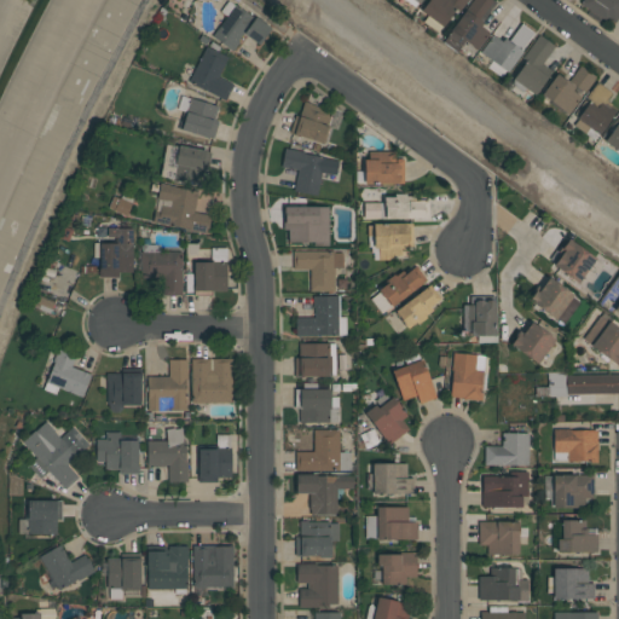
[(212,38),(232,51),(243,34),(259,45),(270,28),(227,0),(220,12),(225,16),(212,38)]
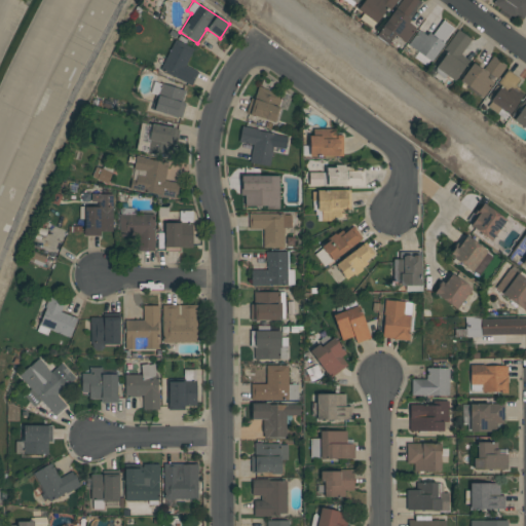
[(364,0),(357,10),(378,25),(395,0),(364,0)]
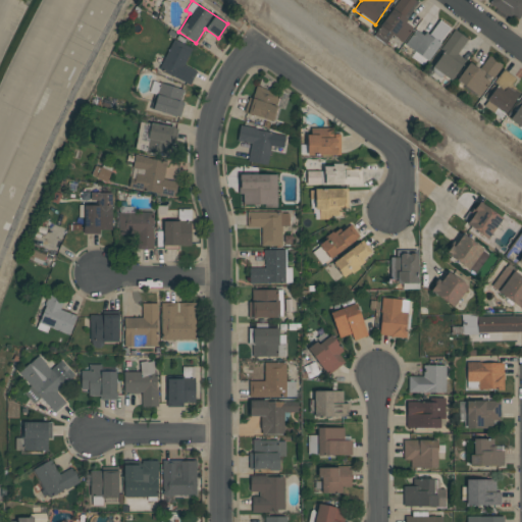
[(412,28),(404,21),(417,2),(413,0),(398,0),(373,36),(385,44),(392,35),(402,43),(412,28)]
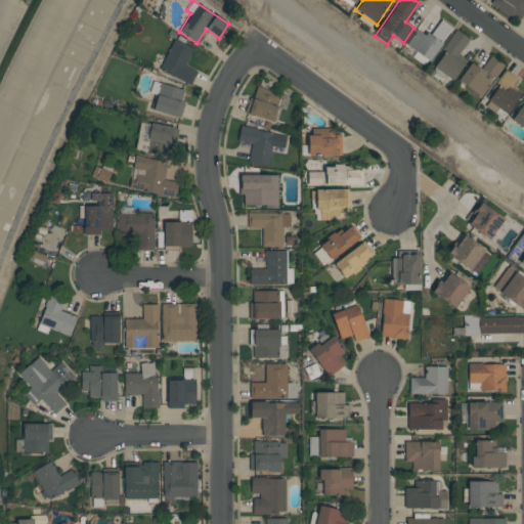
[(523,0),(493,0),(491,5),(520,22),(523,12),(523,0)]
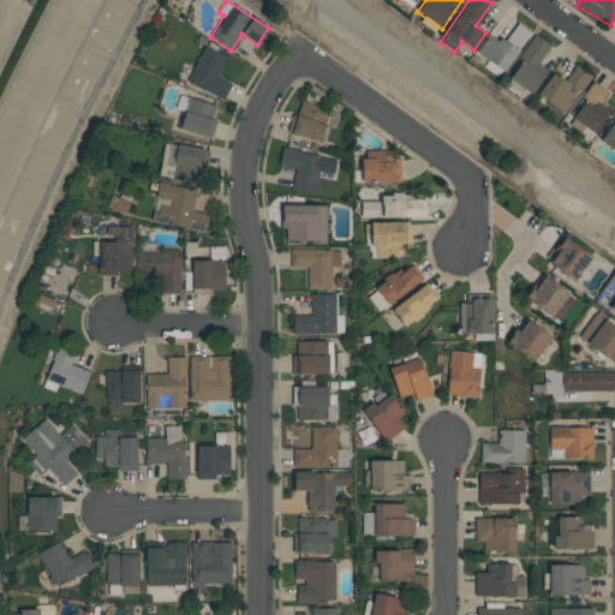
[(490,34),(477,54),(488,61),(483,67),(499,78),(530,33),(517,24),(503,43),(490,34)]
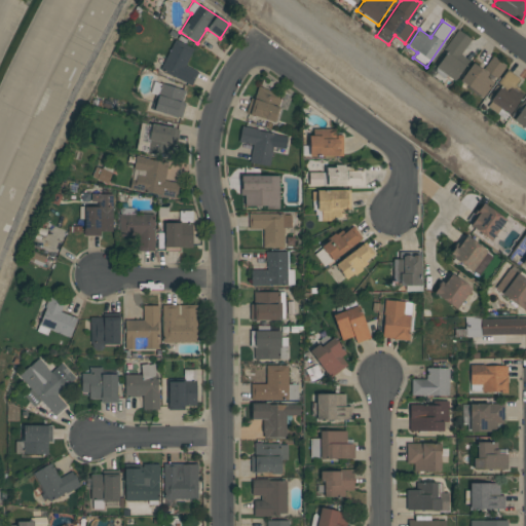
[(453,81),(468,61),(460,55),(471,40),(459,32),(434,67),(453,81)]
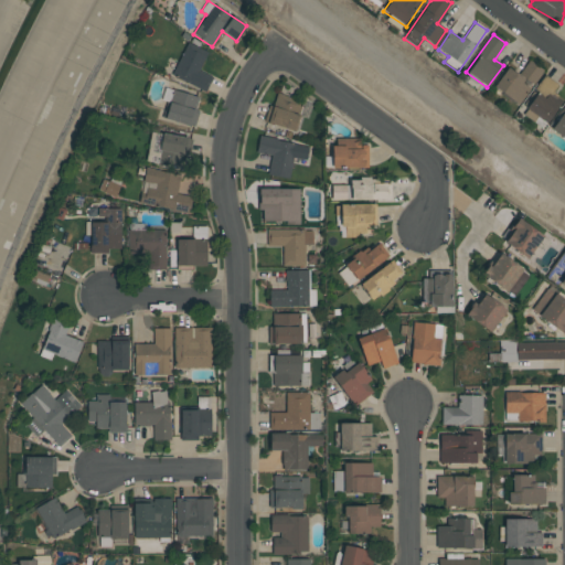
[(208,51),(187,42),(172,77),(205,91),(212,76),(199,71),(208,51)]
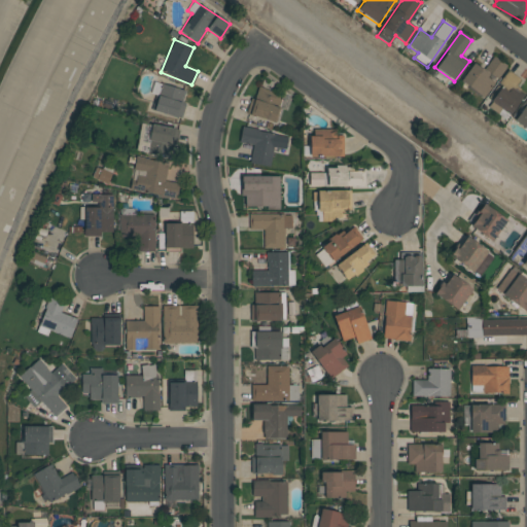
[(506,66),(493,57),(484,70),(473,63),(460,81),(484,98),(506,66)]
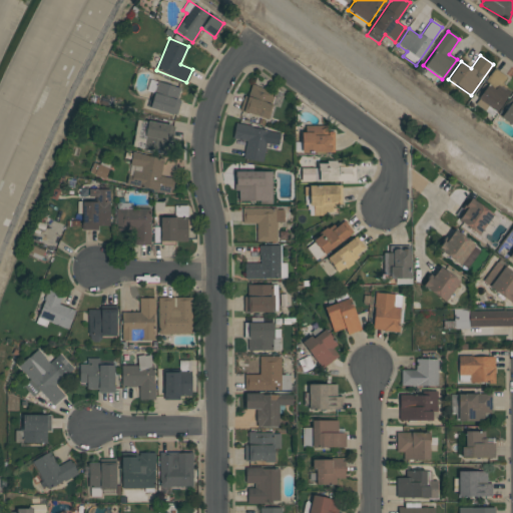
[(506,77),(494,69),(486,81),(488,82),(477,99),(496,112),(510,91),(501,85),(506,77)]
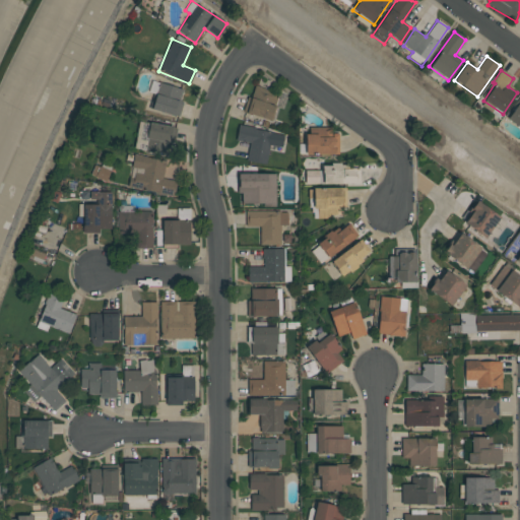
[(182,93),(157,86),(150,110),(179,118),(183,101),(180,100),(182,93)]
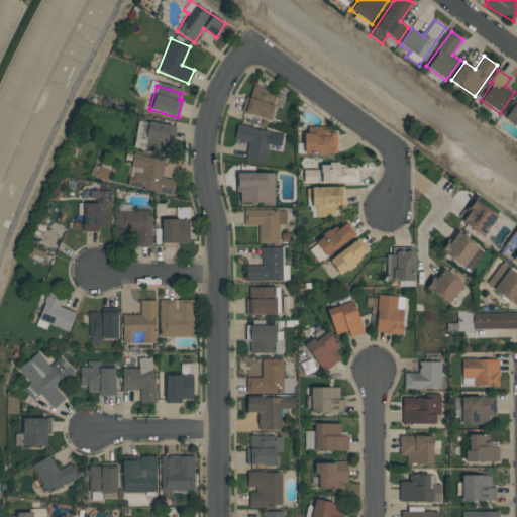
[(270,119),(276,92),(249,86),(243,113),(270,119)]
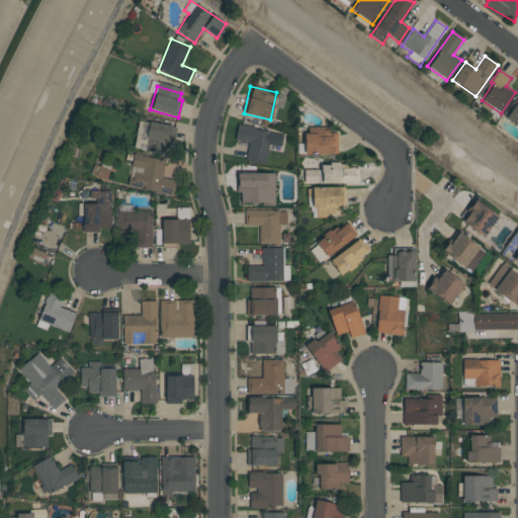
[(517,127),(517,96),(504,119),(517,127)]
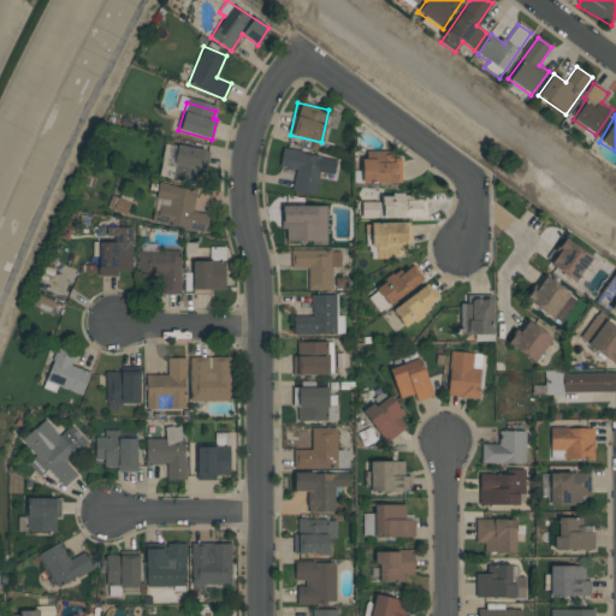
[(200,184),(207,150),(177,144),(170,178),(200,184)]
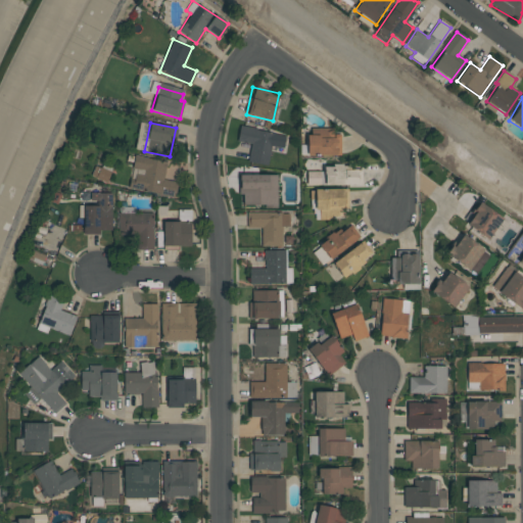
[(268,165),(271,146),(284,148),(286,135),(239,127),(237,142),(251,144),(248,162),(268,165)]
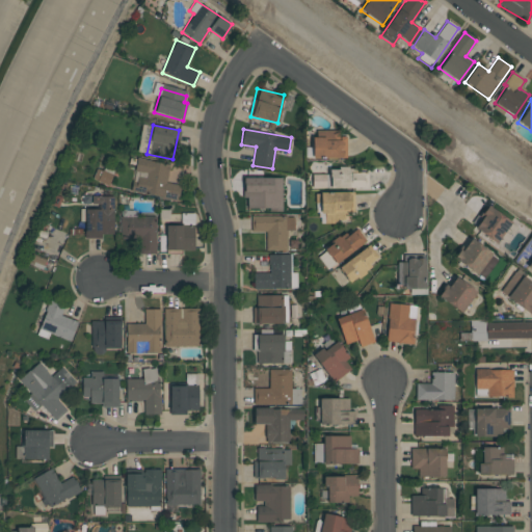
[(312,158),(346,159),(347,140),(338,140),(338,131),(321,131),(320,138),(313,137),(312,158)]
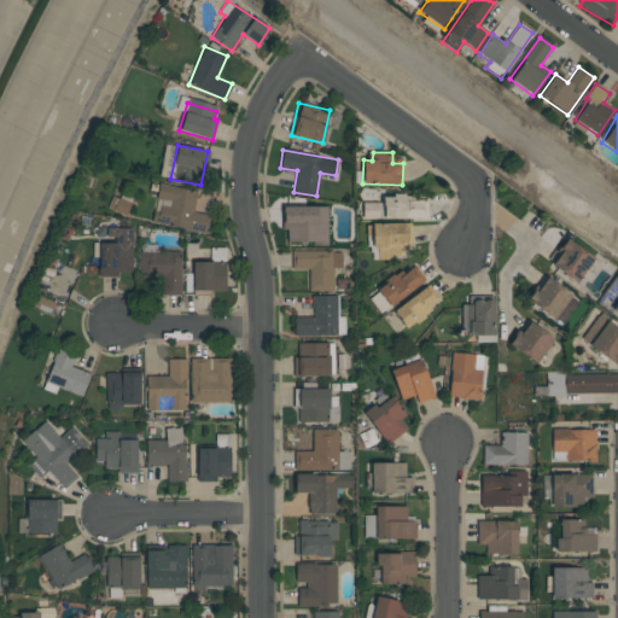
[(197,192),(158,184),(156,198),(169,202),(169,207),(157,204),(153,223),(205,233),(209,216),(193,213),(197,192)]
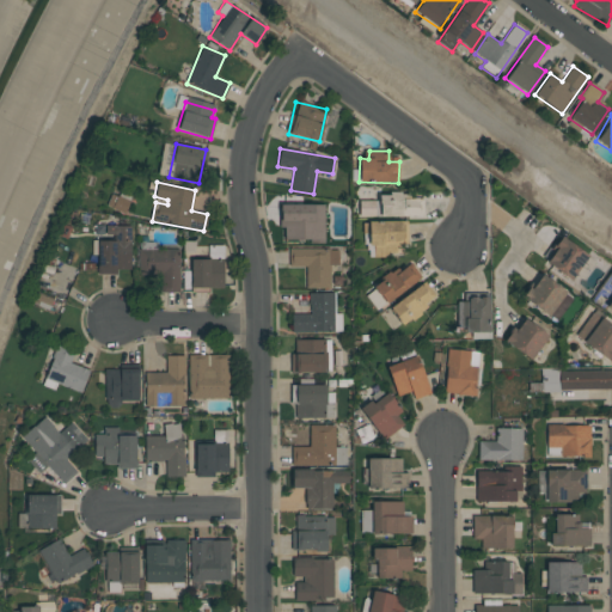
[(422,216),(422,194),(380,195),(380,216),(422,216)]
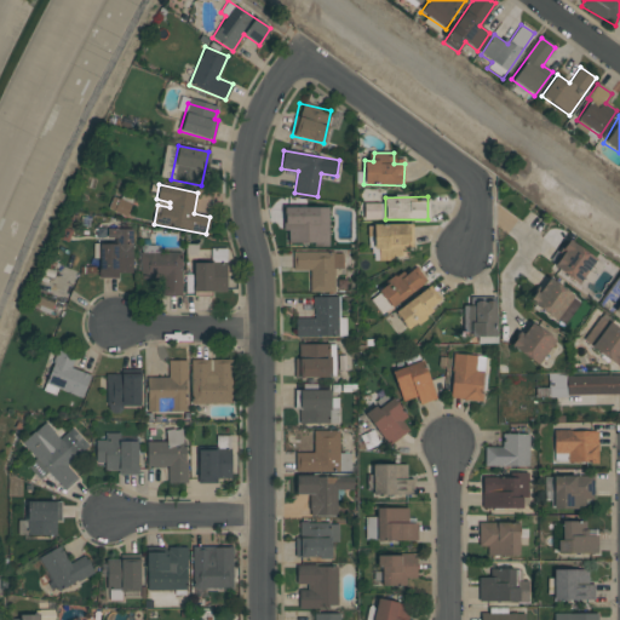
[(363,204),(363,219),(384,219),(384,204),(363,204)]
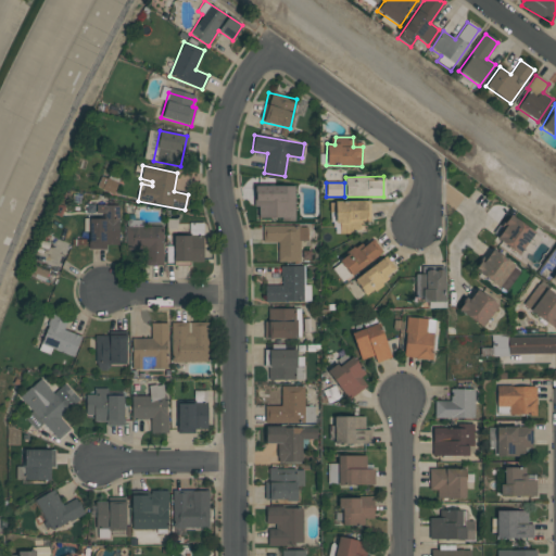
[(294,186),(256,185),(255,218),(294,219),(294,186)]
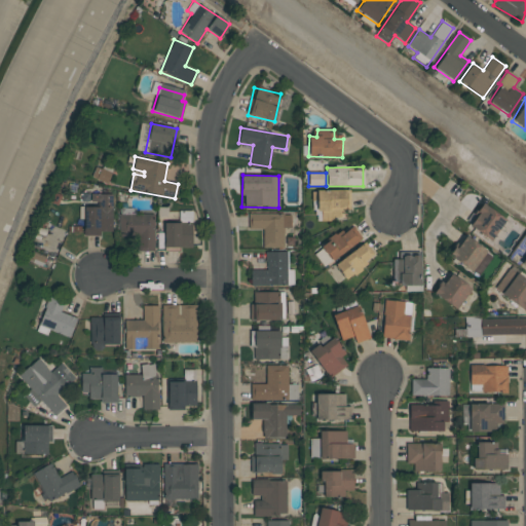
[(311,191),(312,212),(316,212),(317,221),(344,220),(344,213),(349,213),(349,190),(311,191)]
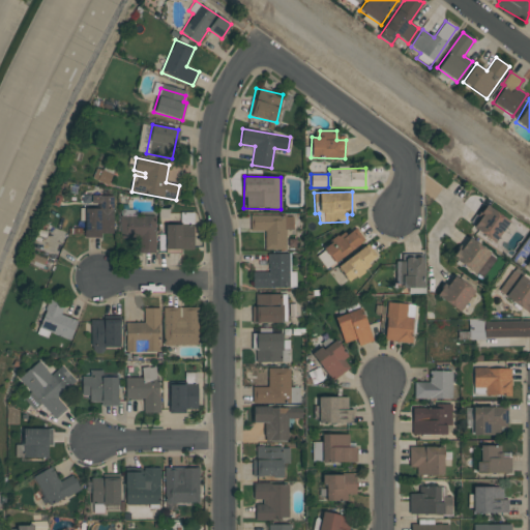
[(101,238),(101,233),(112,233),(113,196),(90,196),(90,208),(85,208),(84,237),(101,238)]
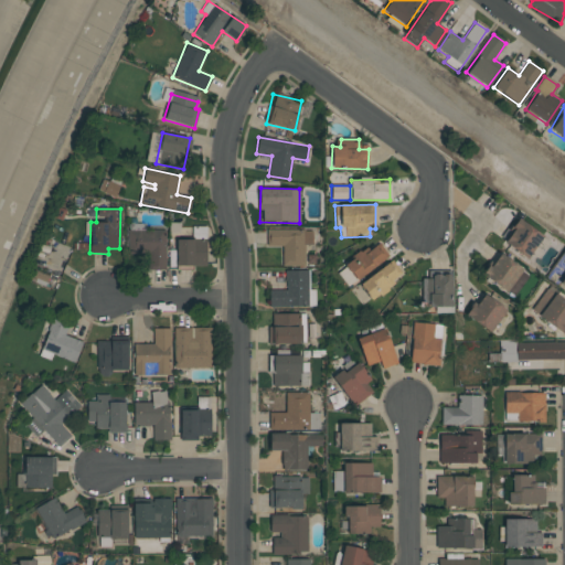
[(543,236),(520,220),(503,242),(526,259),(543,236)]
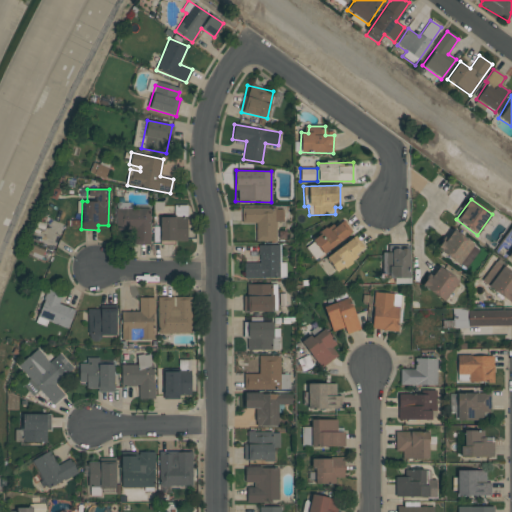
[(150,245),(150,209),(130,209),(130,203),(123,203),(123,208),(115,208),(116,230),(134,230),(134,245),(150,245)]
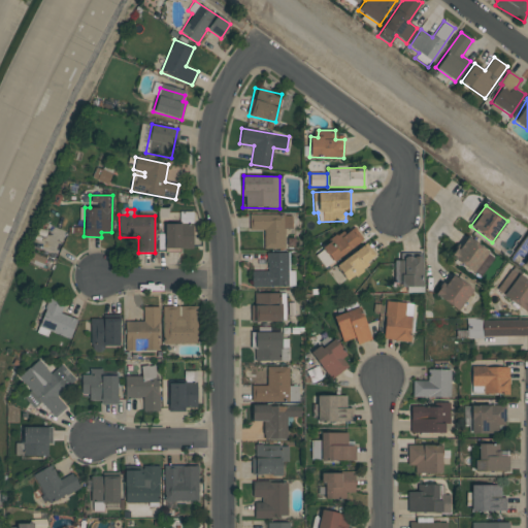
[(285,249),(285,229),(292,229),(292,215),(250,215),(250,230),(264,230),(263,249),(285,249)]
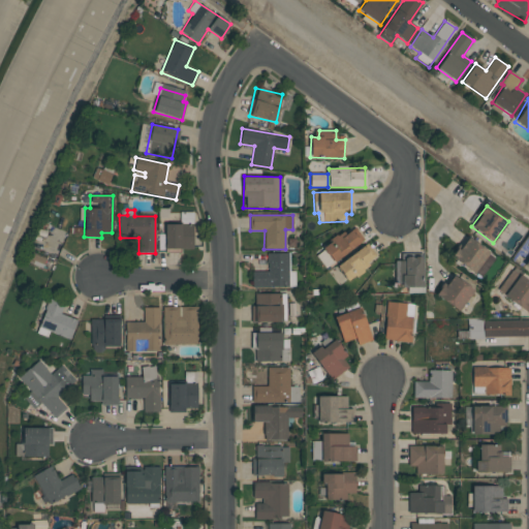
[(164,224),(165,250),(193,249),(192,223),(164,224)]
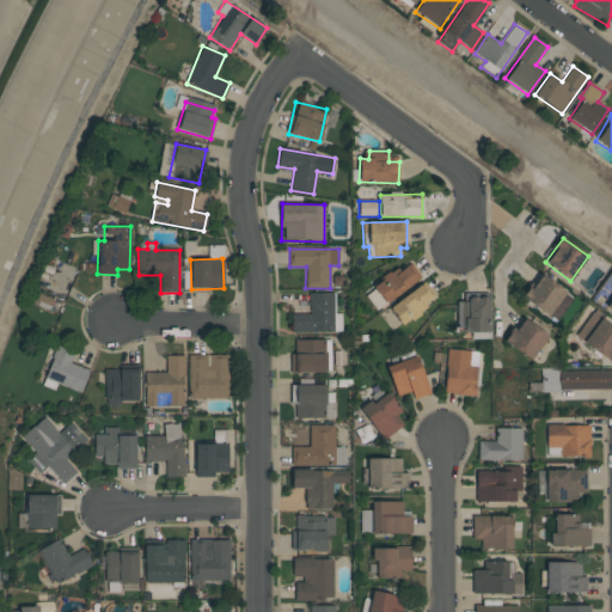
[(374,310),(422,280),(410,263),(363,292),(374,310)]
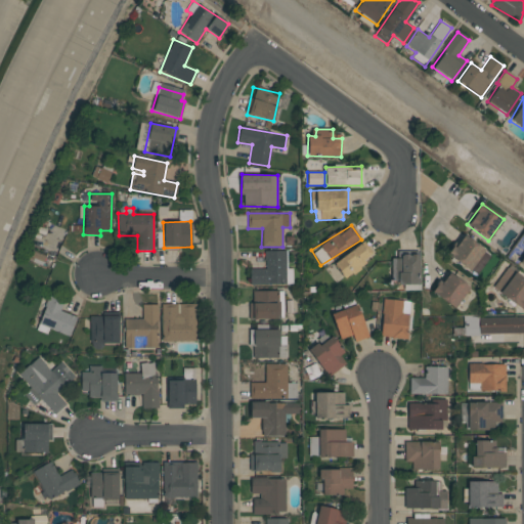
[(448,256),(478,275),(491,255),(462,235),(448,256)]
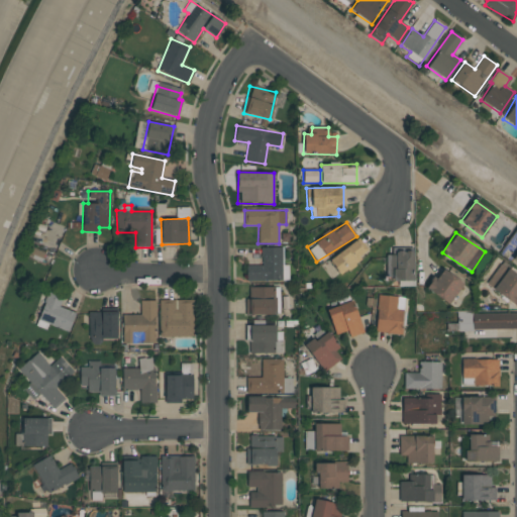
[(337,274),(366,257),(356,242),(329,257),(337,274)]
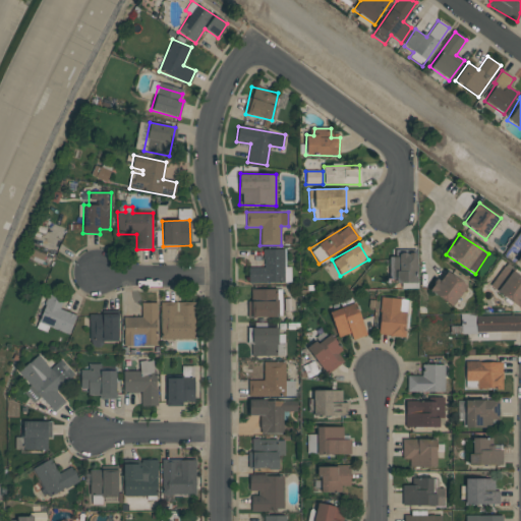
[(248,268),(248,284),(291,283),(291,267),(285,267),(285,249),(264,249),(264,268),(248,268)]
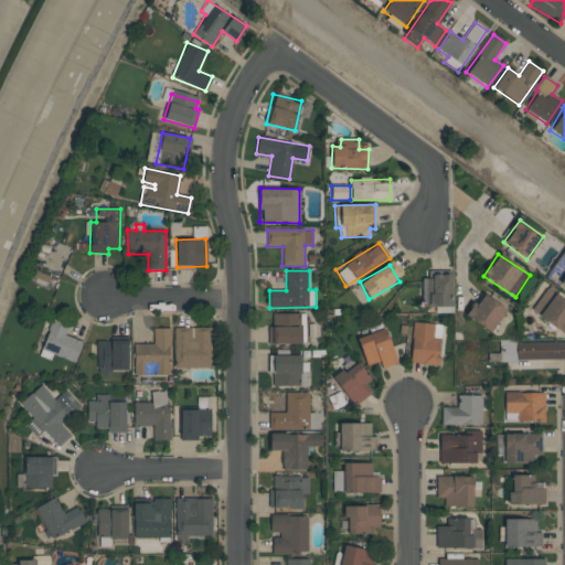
[(450,275),(422,276),(423,307),(452,307),(450,275)]
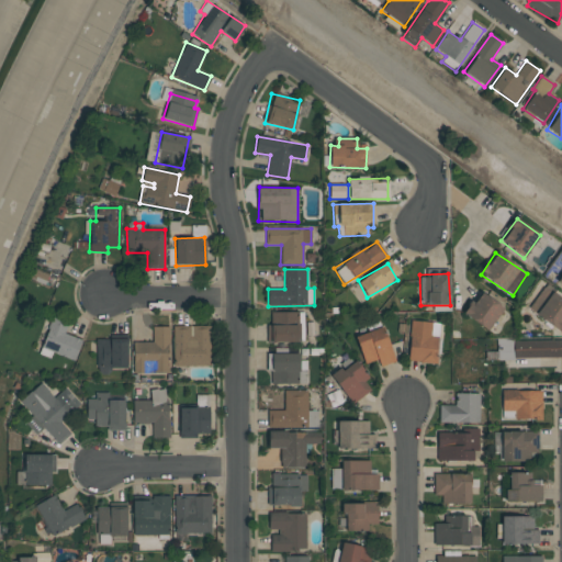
[(560,332),(561,328),(561,294),(548,285),(530,312),(560,332)]
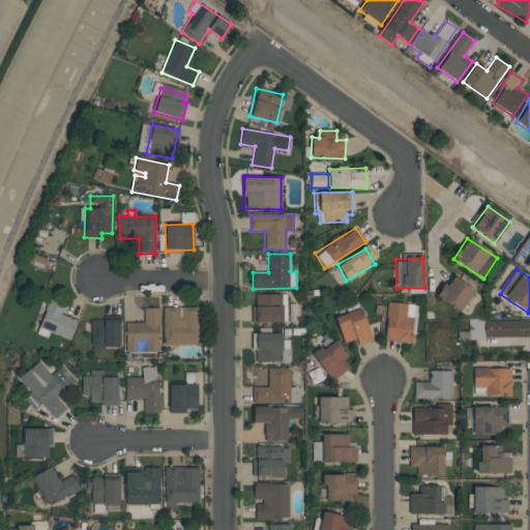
[(438,297),(461,312),(474,289),(451,275),(438,297)]
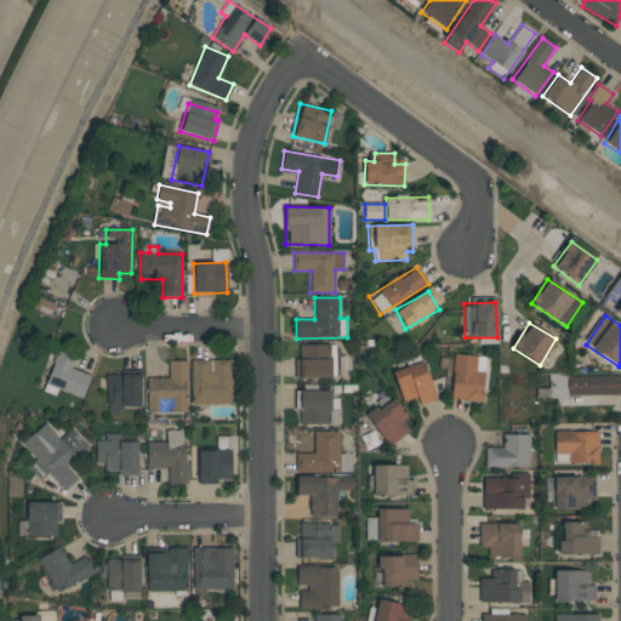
[(295,379),(334,379),(335,346),(298,345),(298,360),(296,360),(295,379)]
